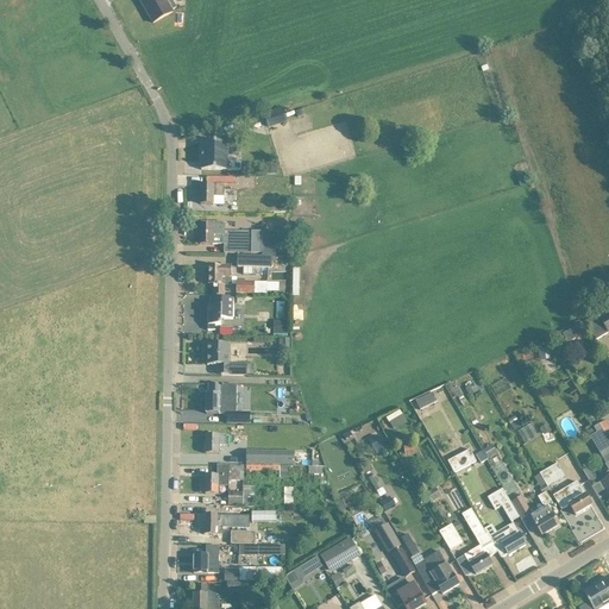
[(139,0),(154,24),(173,13),(171,11),(176,8),(171,0),(167,2),(165,0),(139,0)]
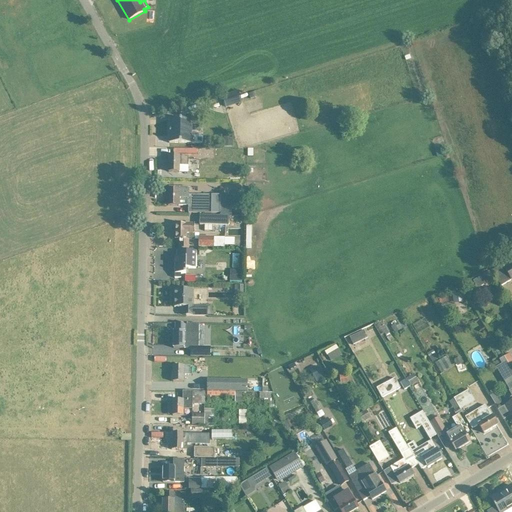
[(222,96),(223,99),(226,108),(242,103),(238,91),(222,96)]
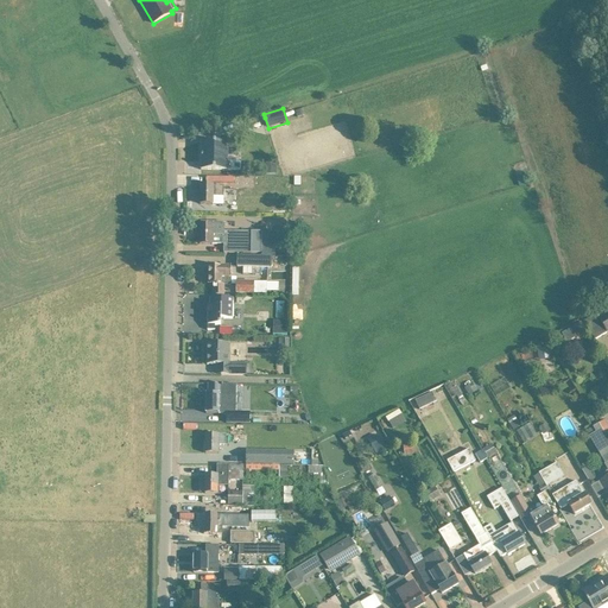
[(228,162),(228,143),(201,143),(201,171),(241,171),(241,162),(228,162)]
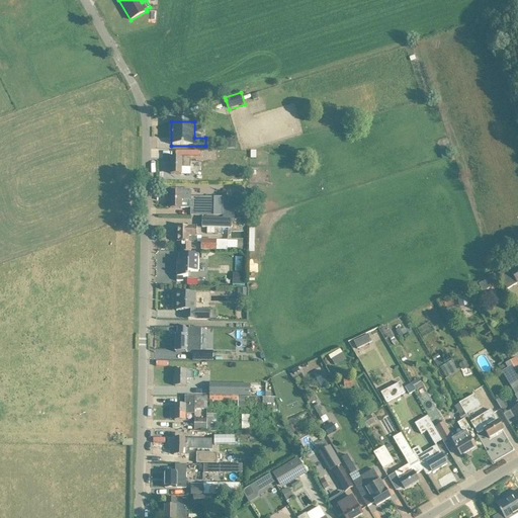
[(226,139),(226,148),(236,149),(236,139),(226,139)]
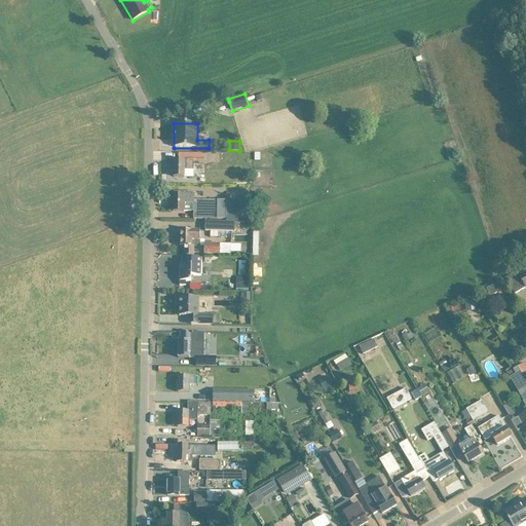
[(174,177),(192,177),(193,161),(174,160),(174,177)]
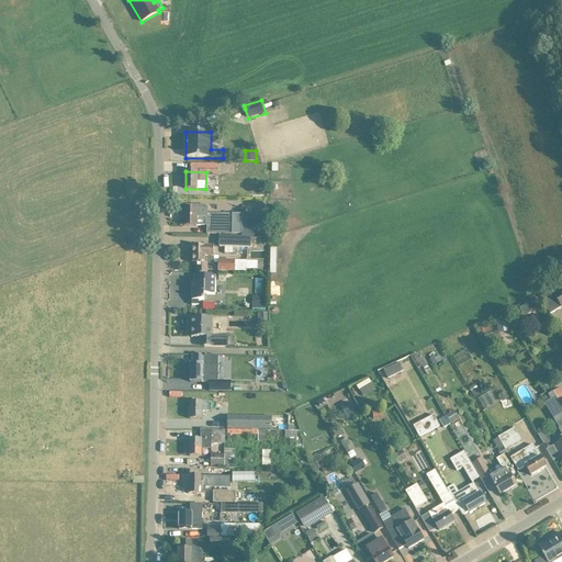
[(184,209),(184,226),(194,226),(206,226),(206,234),(232,234),(238,234),(242,235),(242,214),(233,214),(210,214),(210,217),(208,217),(208,206),(208,205),(198,205),(186,205),(186,209),(184,209)]
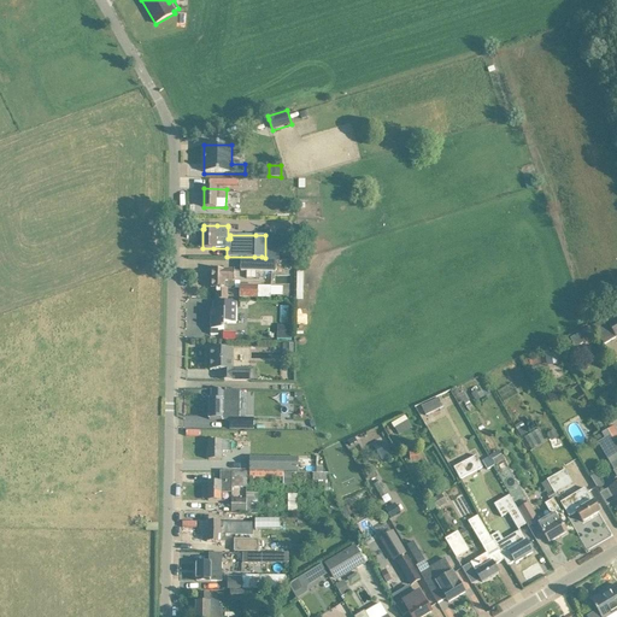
[(241,260),(241,271),(256,271),(256,280),(265,280),(265,271),(275,272),(276,262),(241,260)]
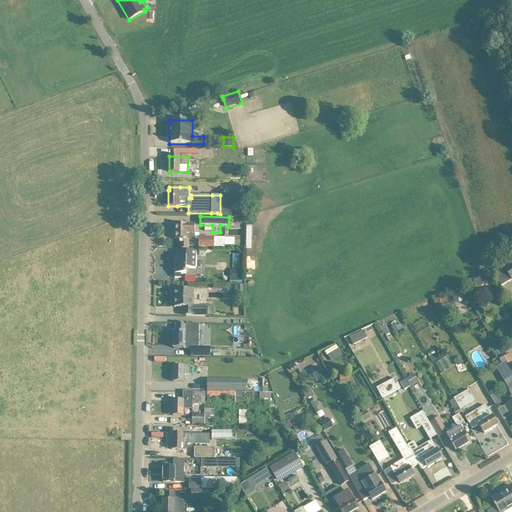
[(179,240),(179,249),(188,249),(189,240),(194,240),(194,224),(186,224),(176,224),(175,240),(179,240)]
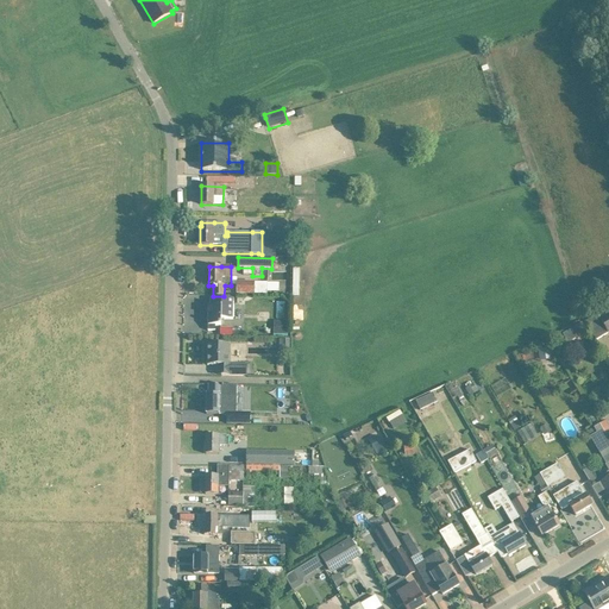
[(255,282),(236,282),(236,295),(255,295),(255,294),(267,294),(268,283),(255,282)]
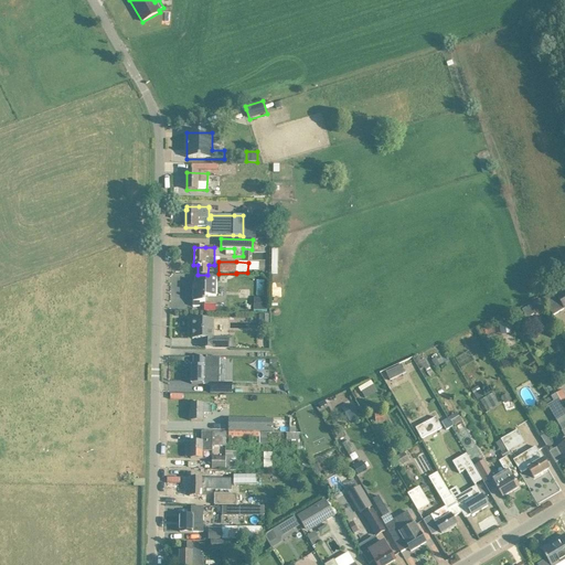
[(216,297),(216,277),(195,277),(194,285),(193,285),(192,307),(200,307),(200,302),(205,302),(205,296),(216,297)]
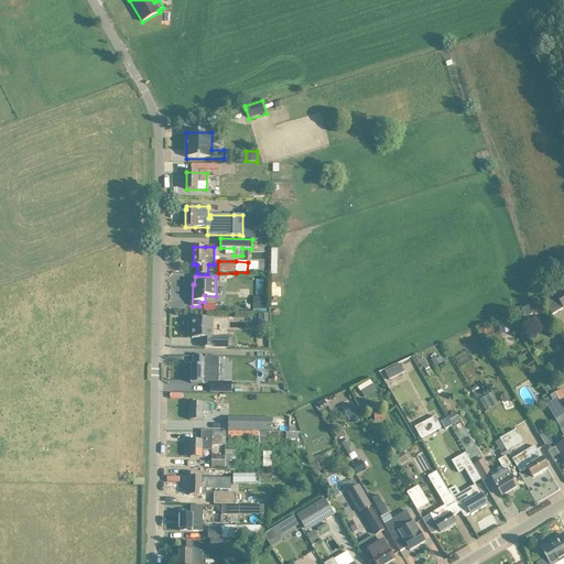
[(552,315),(562,310),(563,308),(563,290),(555,296),(553,293),(543,299),(552,315)]
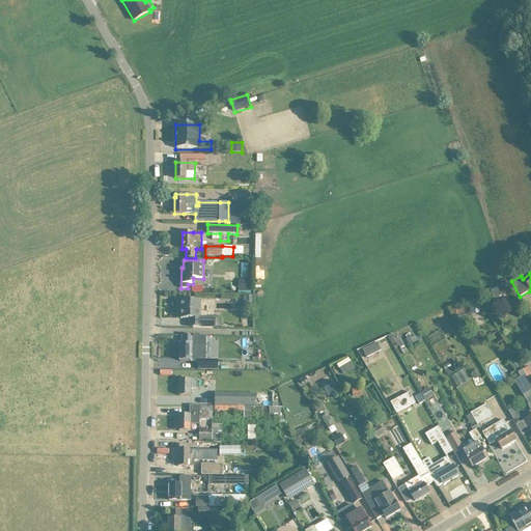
[(243,280),(243,292),(250,292),(251,280),(243,280)]
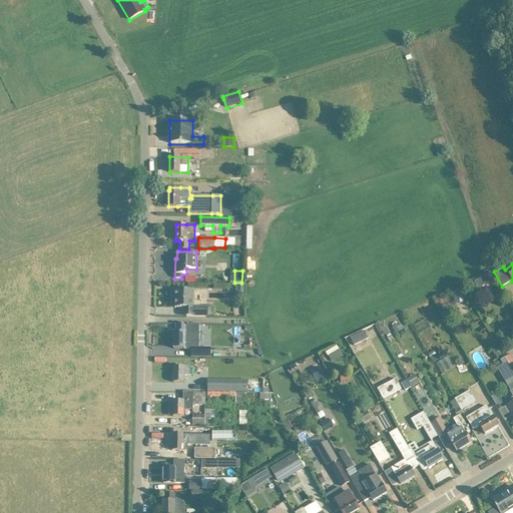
[(490,273),(474,282),(478,290),(494,280),(490,273)]
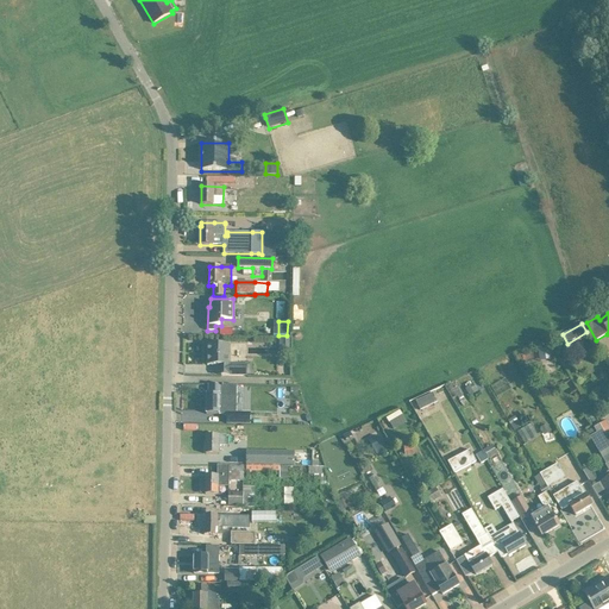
[(207,345),(207,365),(217,365),(221,366),(221,376),(246,376),(248,366),(248,364),(230,364),(230,345),(207,345)]
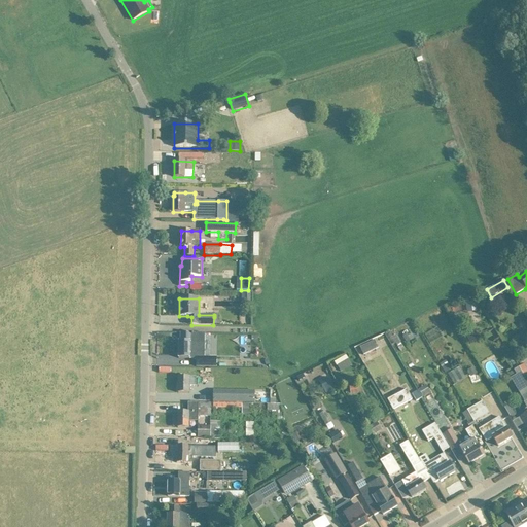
[(477,309),(476,302),(465,304),(466,310),(477,309)]
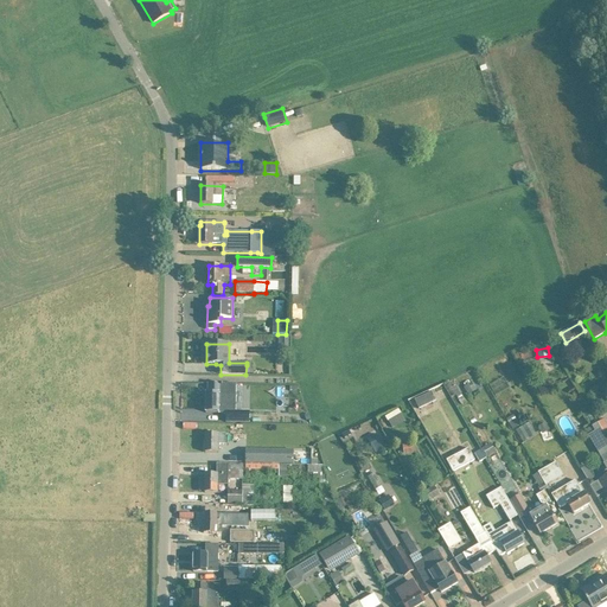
[(236,410),(236,383),(208,383),(208,394),(204,394),(204,414),(225,415),(225,414),(225,410),(236,410)]
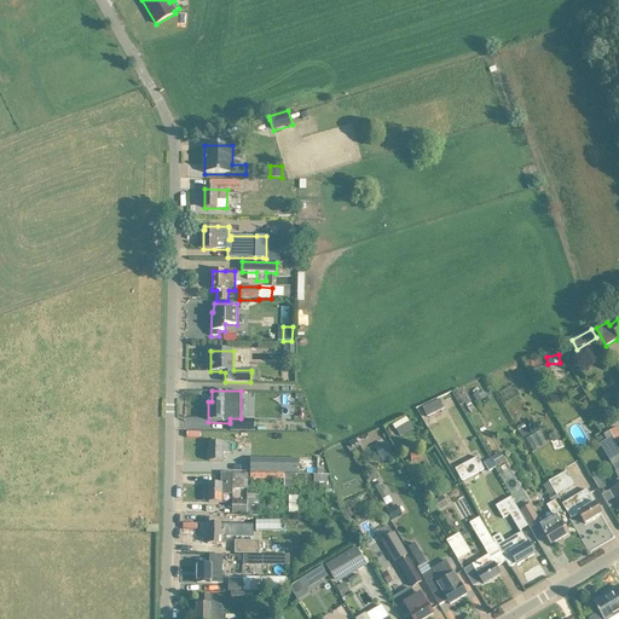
[(486,398),(481,391),(479,392),(474,394),(472,395),(476,403),(486,398)]
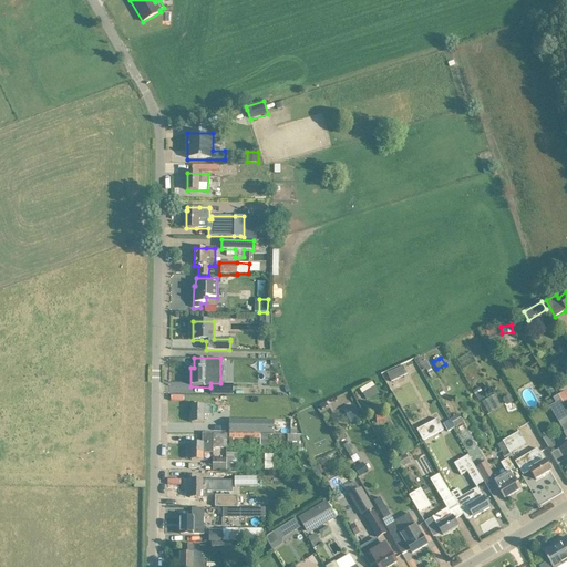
[(425,360),(422,362),(426,370),(428,372),(431,370),(425,360)]
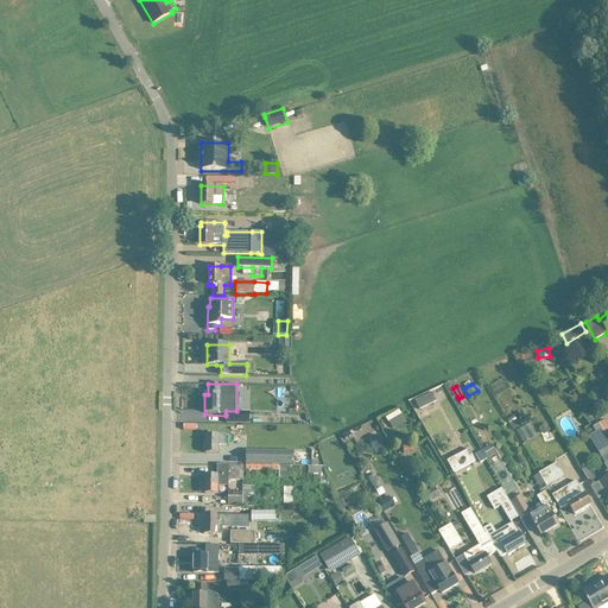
[(432,392),(415,400),(419,410),(436,401),(432,392)]
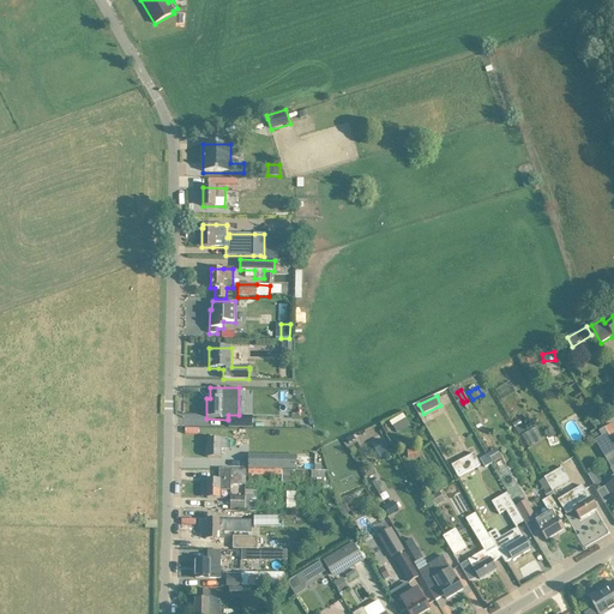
[(253,427),(254,415),(239,415),(228,415),(228,419),(228,420),(228,427),(253,427)]
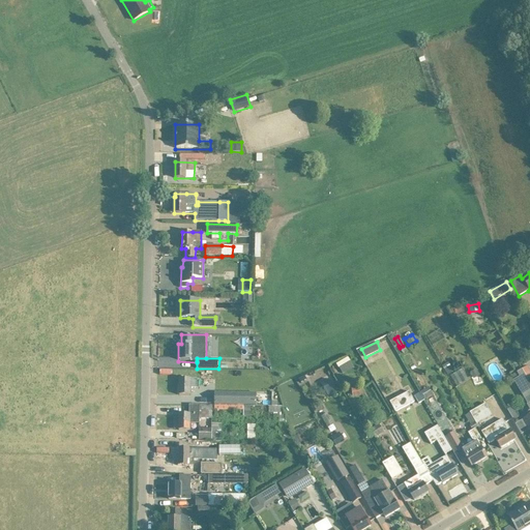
[(228,360),(228,369),(236,369),(236,360),(228,360)]
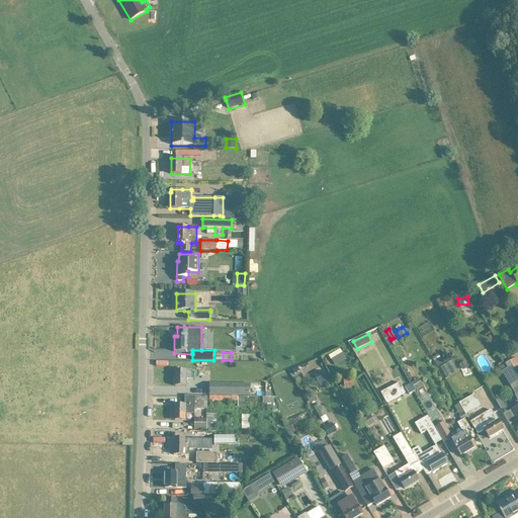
[(432,358),(437,366),(443,363),(438,355),(432,358)]
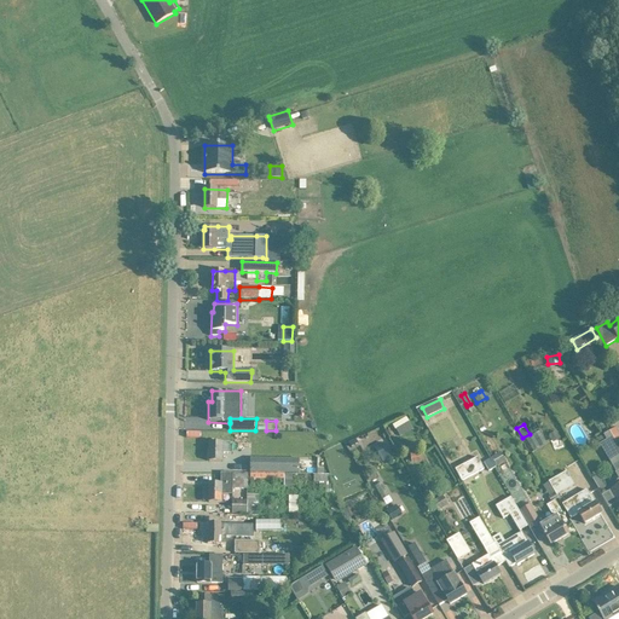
[(556,432),(549,435),(553,444),(560,440),(556,432)]
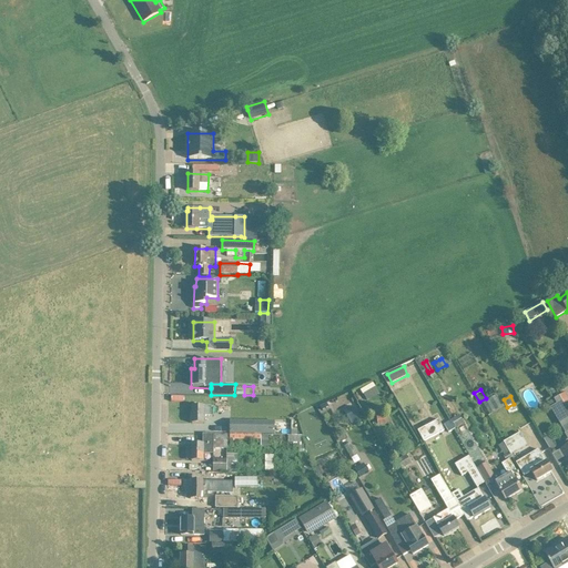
[(567,424),(567,409),(566,407),(559,396),(555,398),(557,404),(550,407),(550,408),(563,427),(567,424)]
